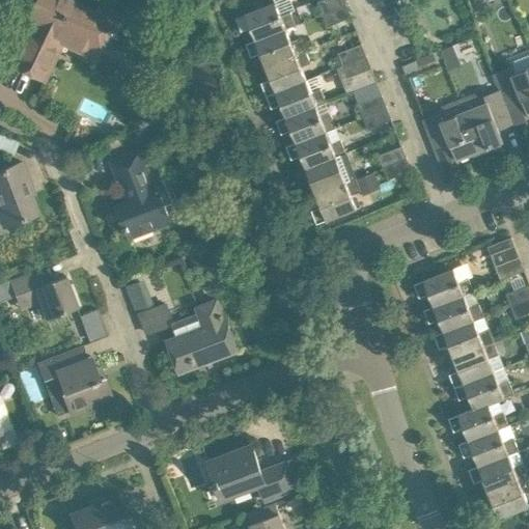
[(26,28),(8,65),(32,77),(44,52),(53,57),(59,45),(62,37),(94,52),(91,59),(92,60),(98,51),(105,34),(110,36),(113,37),(115,35),(112,33),(119,18),(96,6),(93,14),(64,0),(35,0),(23,26),(26,28)]
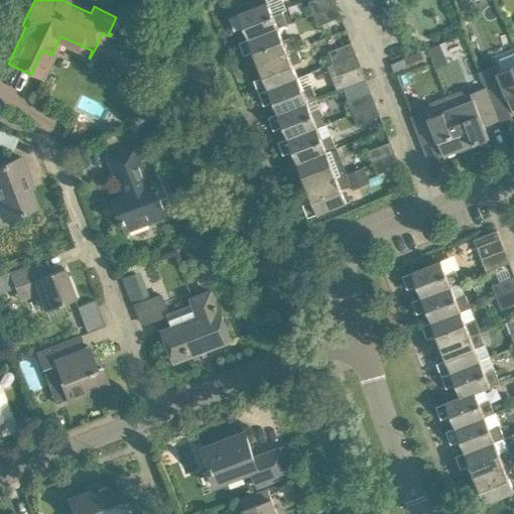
[(275,30),(284,26),(279,13),(285,11),(280,0),(262,0),(264,4),(228,19),(233,32),(242,28),(247,40),(245,40),(245,41),(274,29),(275,30)]
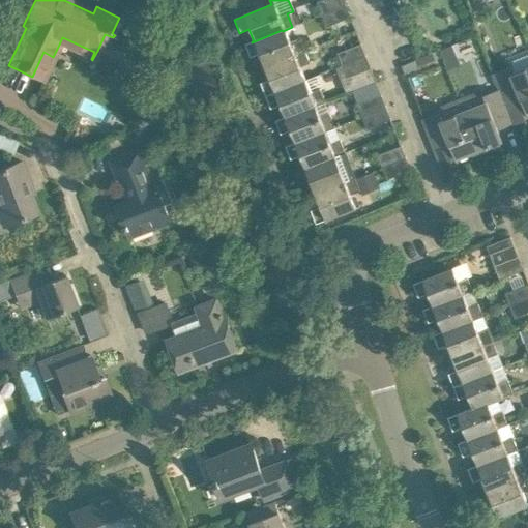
[(319,16),(344,5),(342,0),(324,0),(315,4),(319,16)]
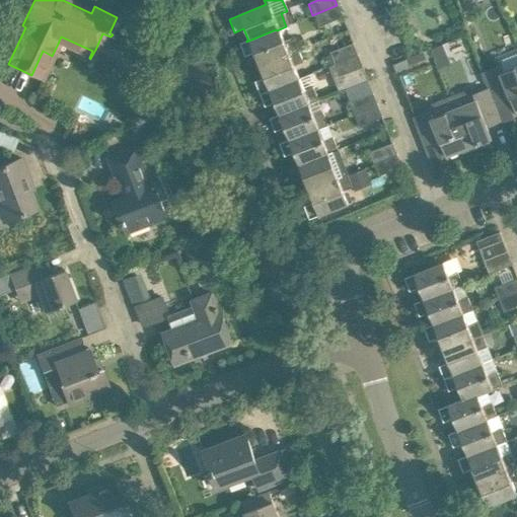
[(317,27),(342,18),(337,5),(312,15),(317,27)]
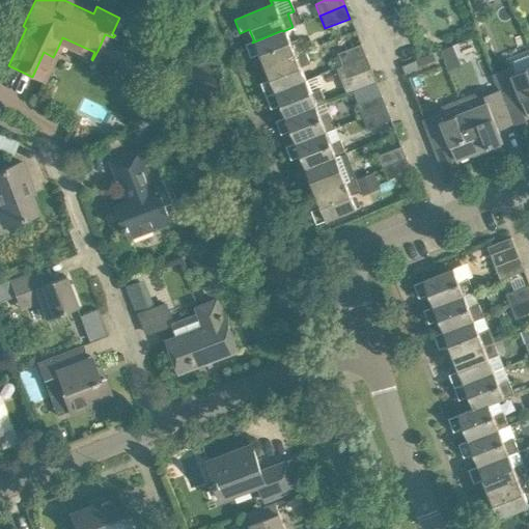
[(287,43),(283,31),(282,30),(252,43),(252,42),(244,45),(250,58),(259,55),(265,67),(302,52),(297,38),(287,43)]
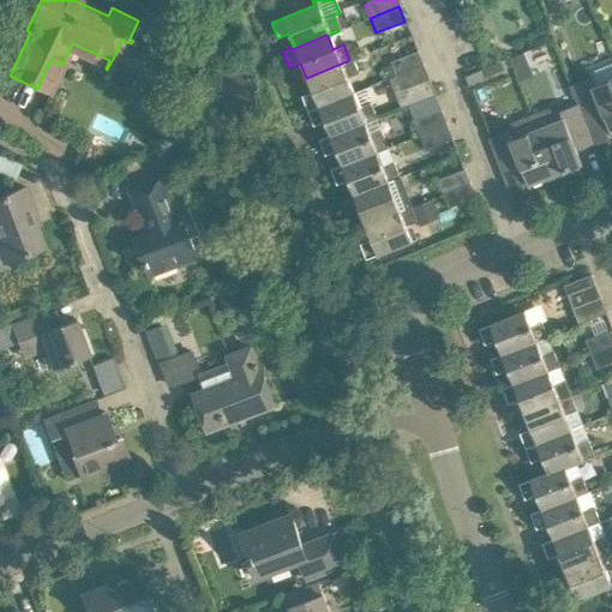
[(395,78),(423,66),(417,52),(389,64),(395,78)]
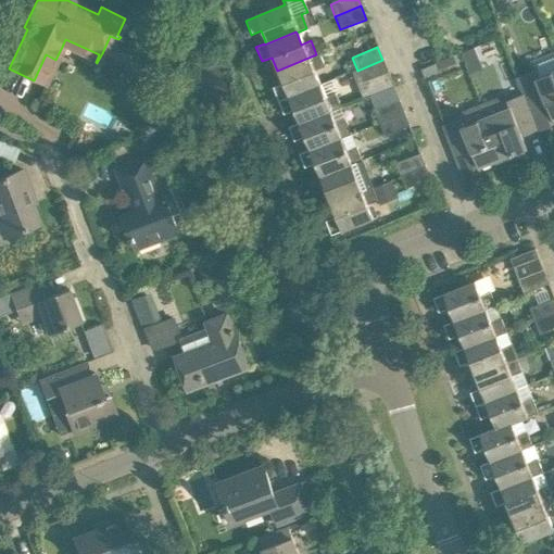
[(531,72),(514,78),(520,96),(523,95),(530,114),(546,109),(551,121),(553,128),(553,58),(552,53),(527,63),(531,72)]
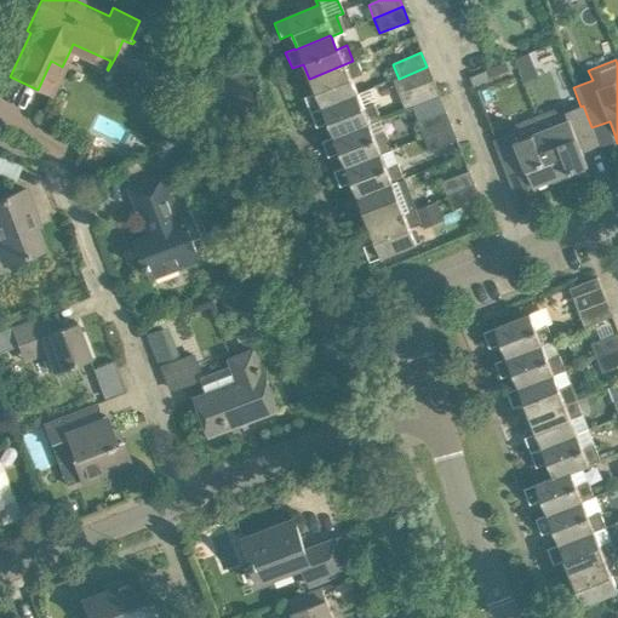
[(309,114),(354,96),(348,80),(359,75),(353,61),(309,79),(315,93),(303,98),(309,114)]
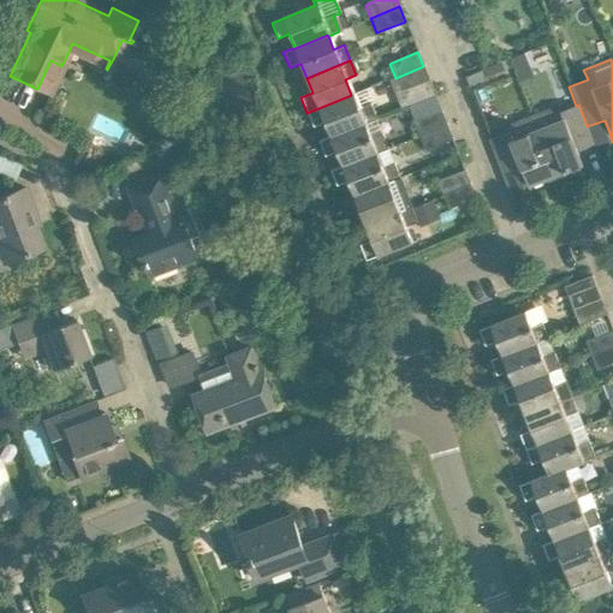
[(416,70),(396,78),(402,91),(406,89),(429,81),(423,66),(416,70)]
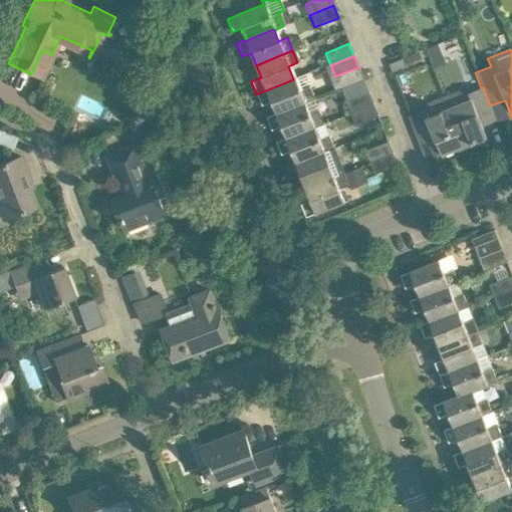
[(441,55),(429,60),(433,69),(445,64),(441,55)]
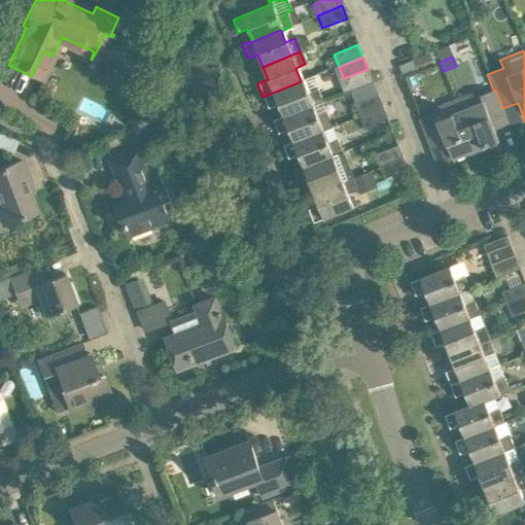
[(397,67),(401,77),(415,71),(411,62),(397,67)]
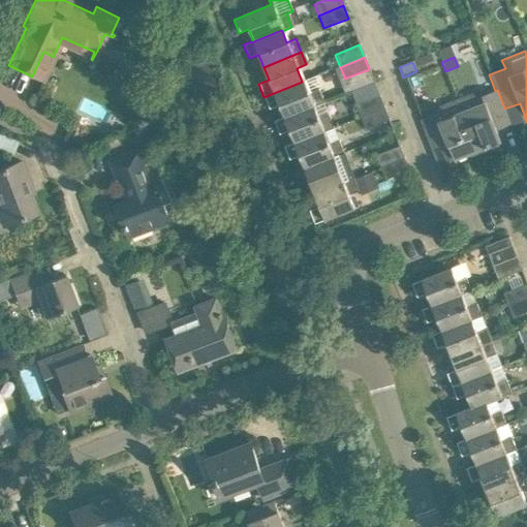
[(312,106),(312,107),(321,103),(316,90),(306,94),(302,82),(264,97),(269,110),(278,105),(283,118),(312,106)]
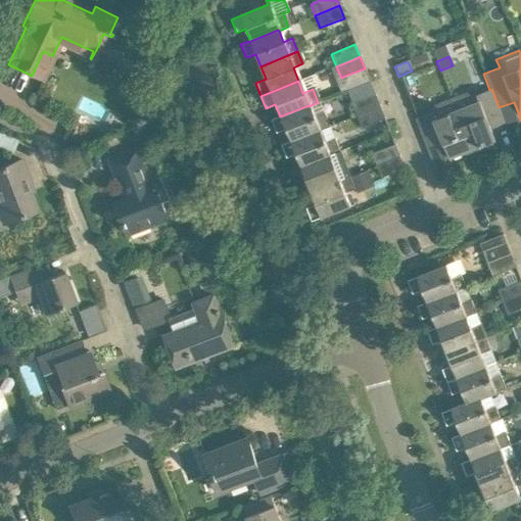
[(480,102),(455,111),(470,150),(493,141),(489,130),(503,125),(505,124),(499,107),(491,89),(489,90),(477,95),(480,102)]
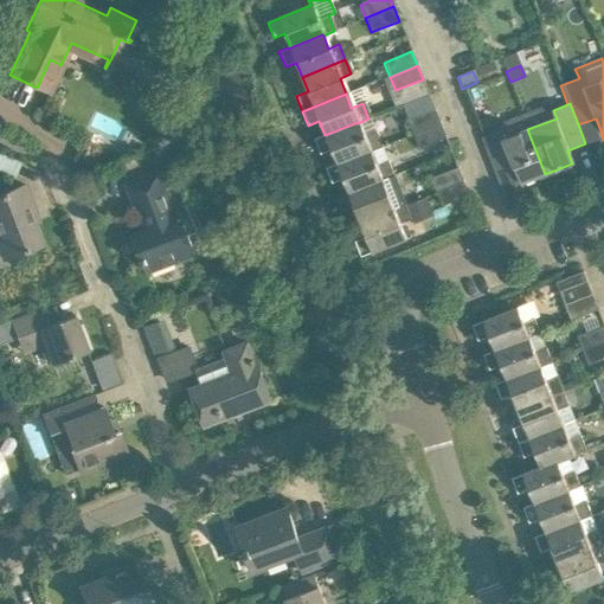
[(412,134),(439,123),(435,110),(407,121),(412,134)]
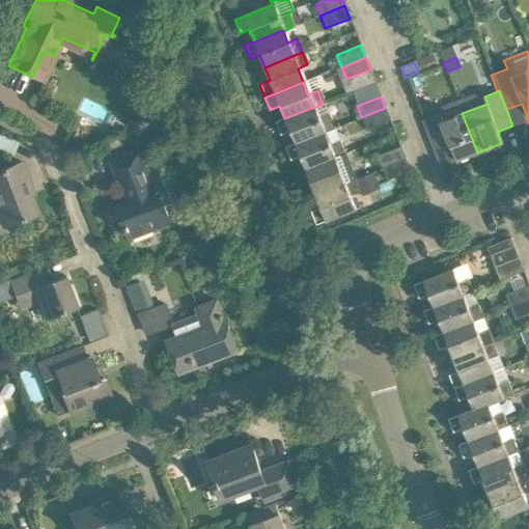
[(317,119),(313,108),(313,107),(284,118),(275,121),(280,135),(289,132),(295,143),(323,133),(333,129),(328,116),(317,119)]
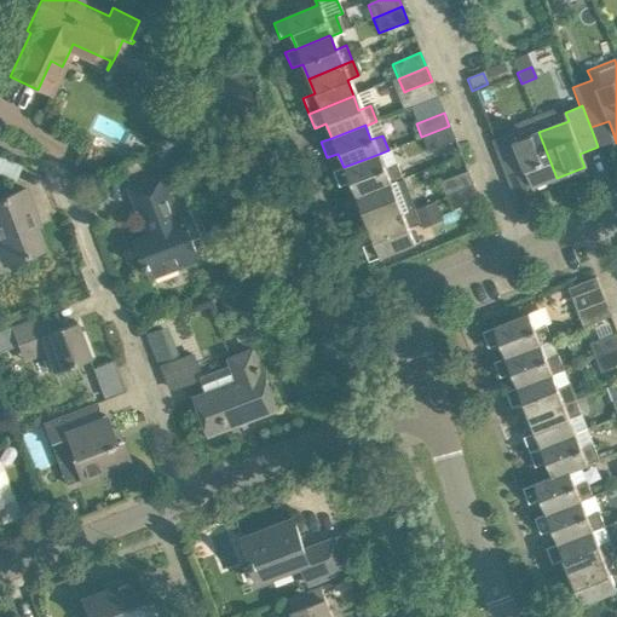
[(427,151),(455,140),(449,126),(421,137),(427,151)]
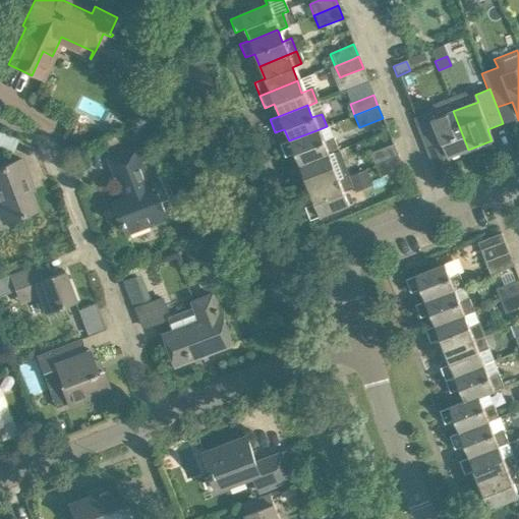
[(427,113),(413,119),(418,131),(420,135),(426,153),(427,153),(442,147),(447,159),(468,150),(453,111),(430,120),(427,113)]
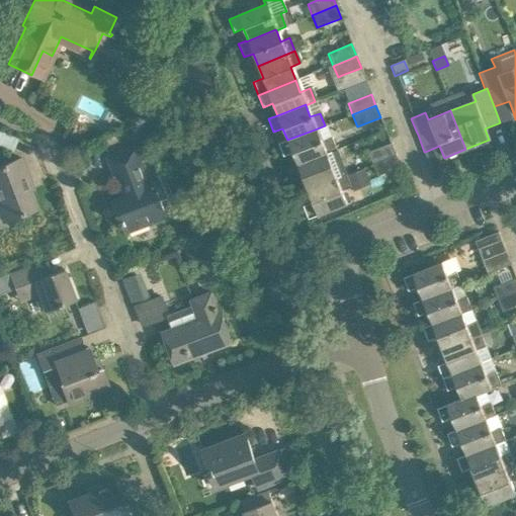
[(166,115),(147,122),(151,135),(167,129),(170,127),(166,115)]
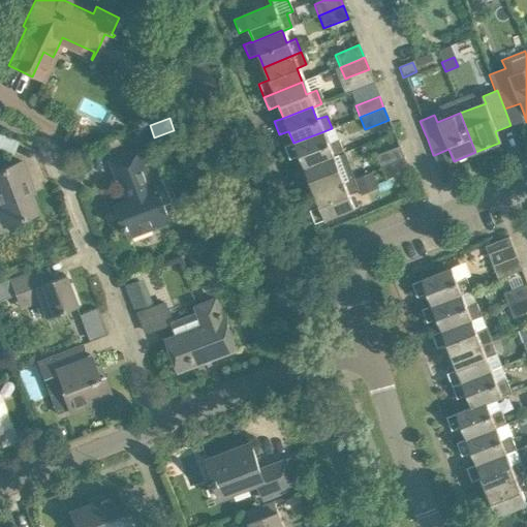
[(327,144),(321,132),(293,143),(283,147),(288,160),(299,156),(303,168),(341,154),(336,141),(327,144)]
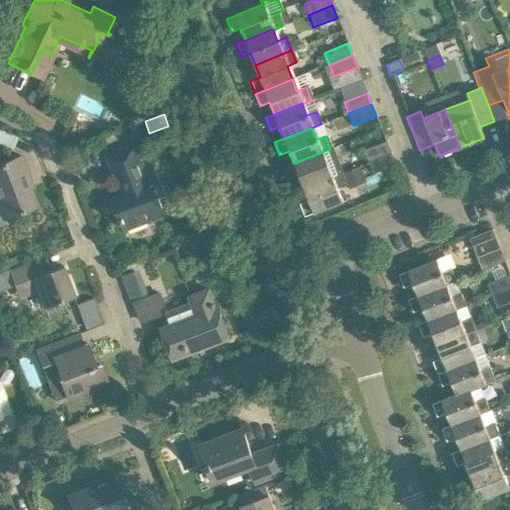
[(367,162),(390,153),(386,142),(363,151),(367,162)]
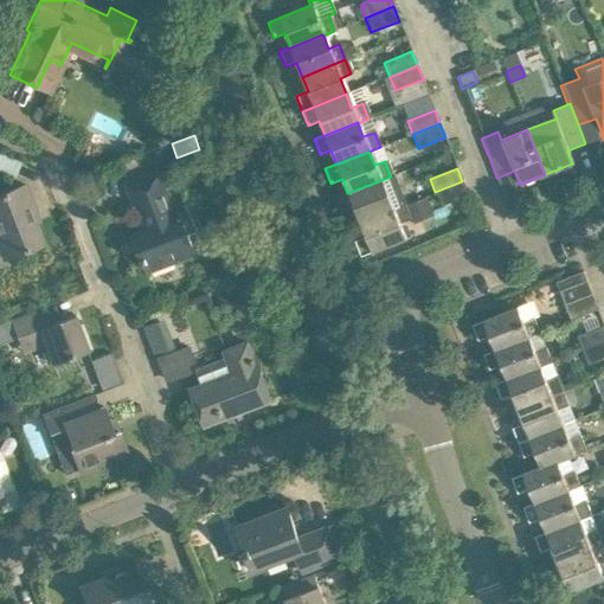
[(165,191),(158,173),(124,186),(139,220),(142,219),(147,230),(130,236),(146,274),(193,256),(186,237),(201,231),(194,211),(188,213),(178,186),(165,191)]
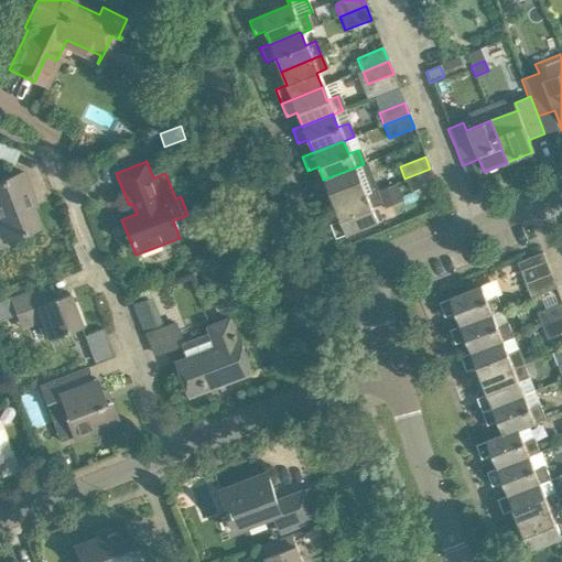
[(323,180),(313,184),(319,198),(330,194),(334,206),(376,190),(366,164),(364,164),(323,180)]
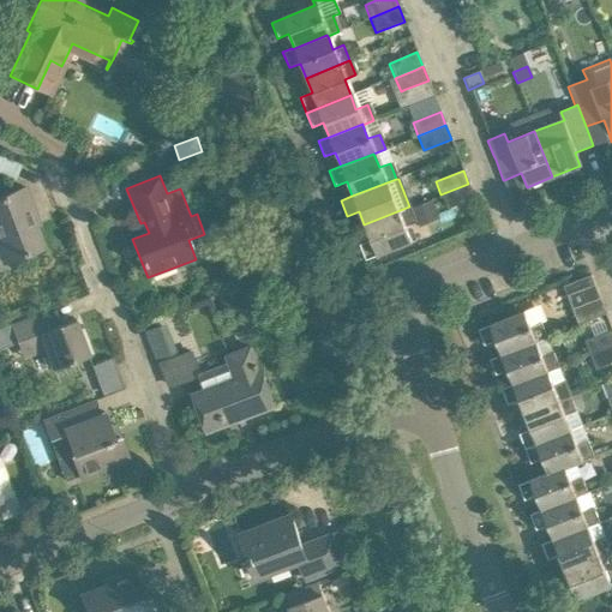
[(447,210),(474,199),(468,184),(441,195),(447,210)]
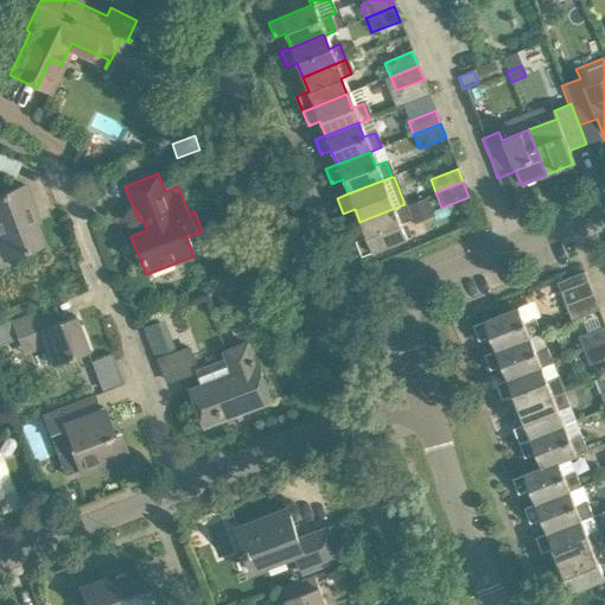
[(0,258),(1,261),(17,255),(39,247),(26,211),(32,209),(23,186),(0,195),(0,258)]
